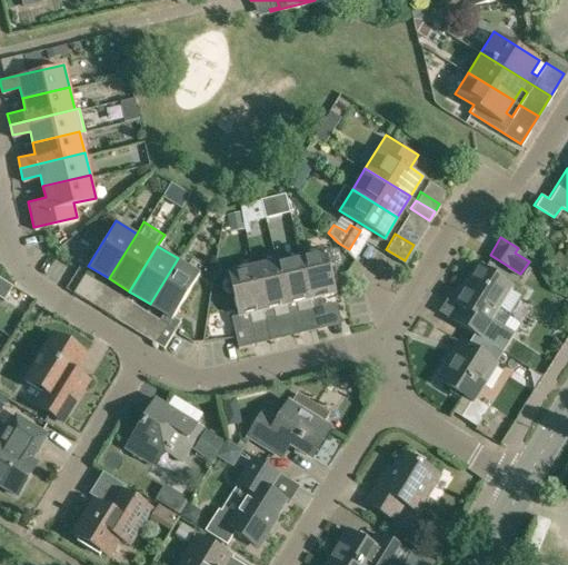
[(324,248),(299,254),(309,297),(316,327),(327,325),(320,295),(334,291),(324,248)]
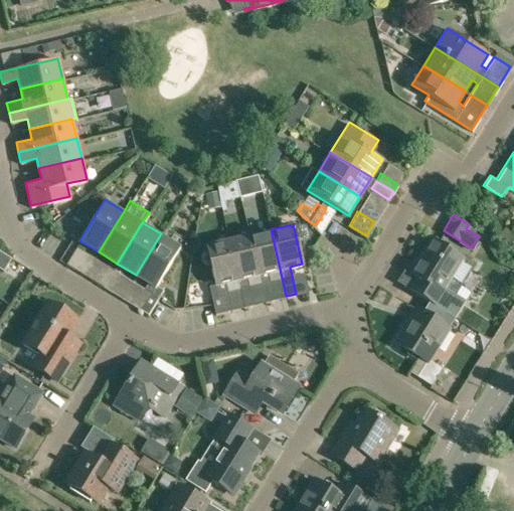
[(280,269),(271,229),(249,234),(259,274),(265,301),(275,299),(268,272),(280,269)]
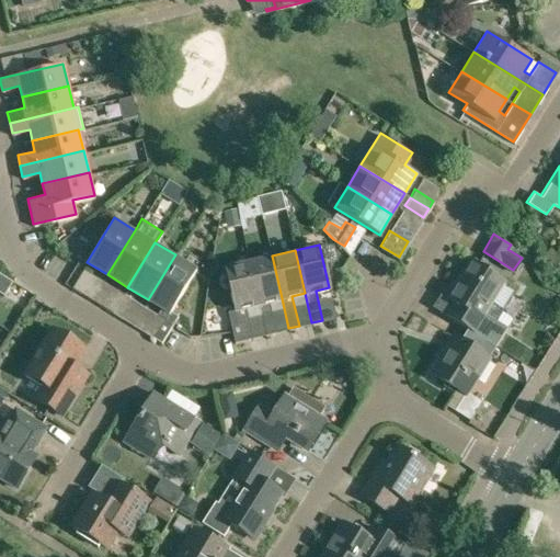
[(175,254),(148,299),(160,307),(145,331),(161,341),(178,314),(170,309),(196,268),(175,254)]
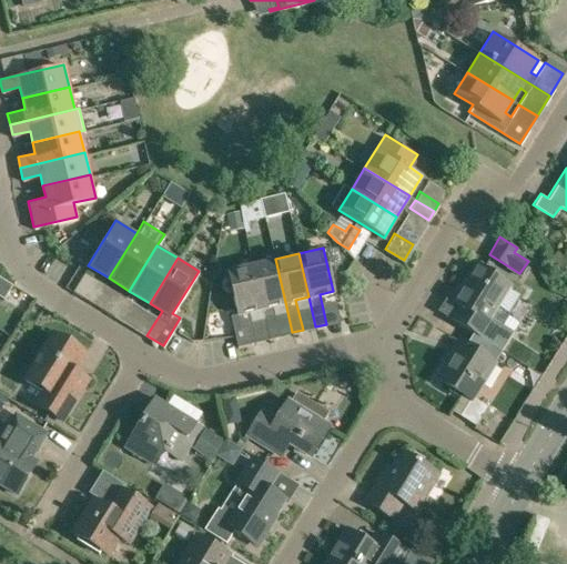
[(275,259),(251,264),(262,308),(261,308),(269,338),(279,335),(272,305),(285,302),(275,259)]
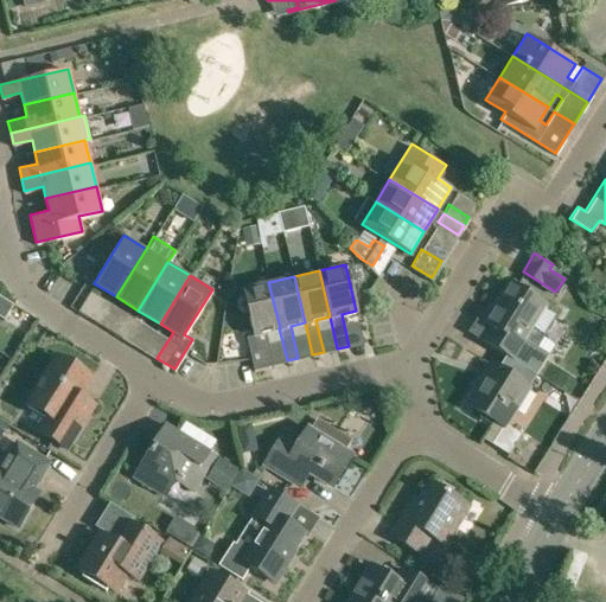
[(505,353),(535,372),(548,352),(523,337),(546,302),(509,280),(484,320),(498,330),(489,344),(505,353)]
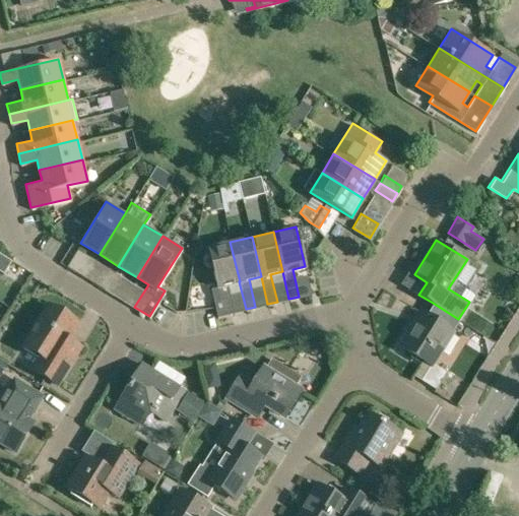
[(240,281),(230,242),(208,247),(216,285),(210,286),(216,316),(230,313),(233,309),(226,284),(239,281),(240,281)]
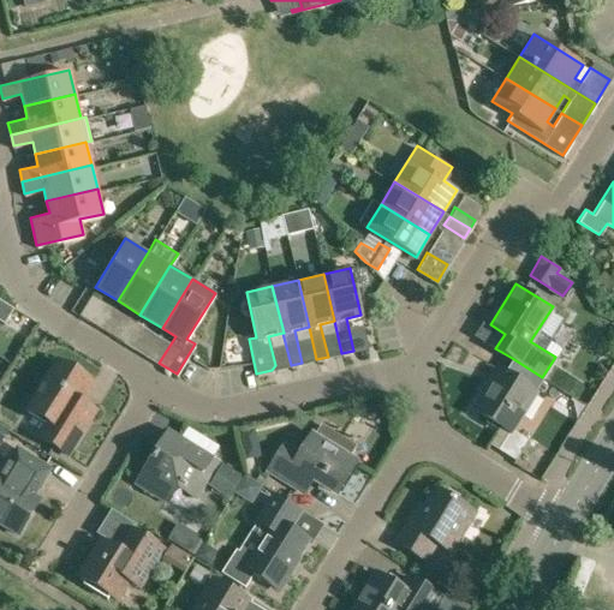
[(100,298),(94,294),(91,293),(78,314),(88,318),(100,298)]
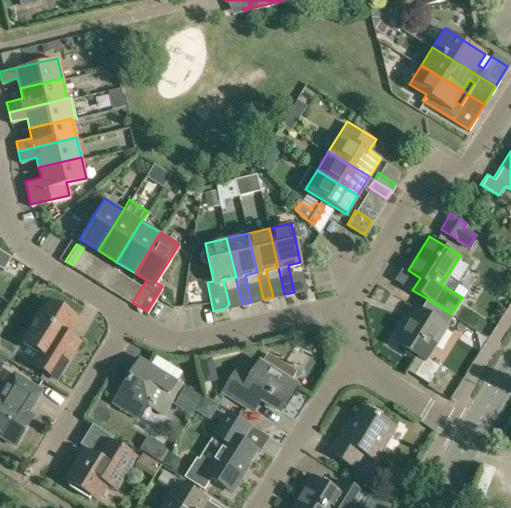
[(0,265),(3,267),(11,255),(0,248),(0,265)]
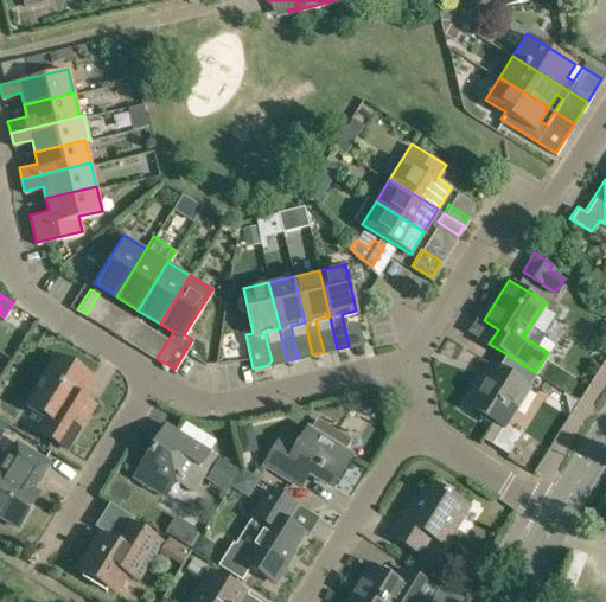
[(122,337),(134,316),(126,311),(113,331),(122,337)]
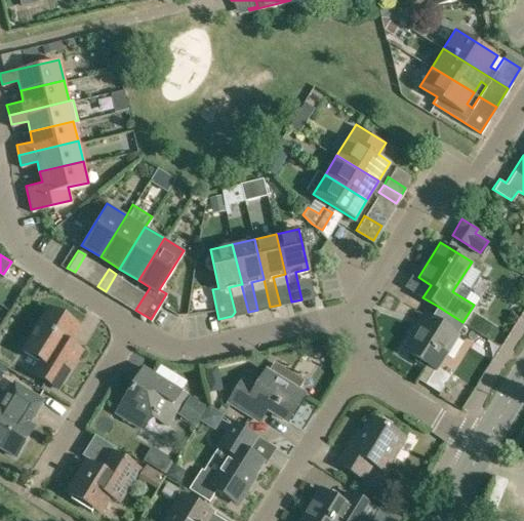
[(123,278),(116,274),(106,291),(113,295),(123,278)]
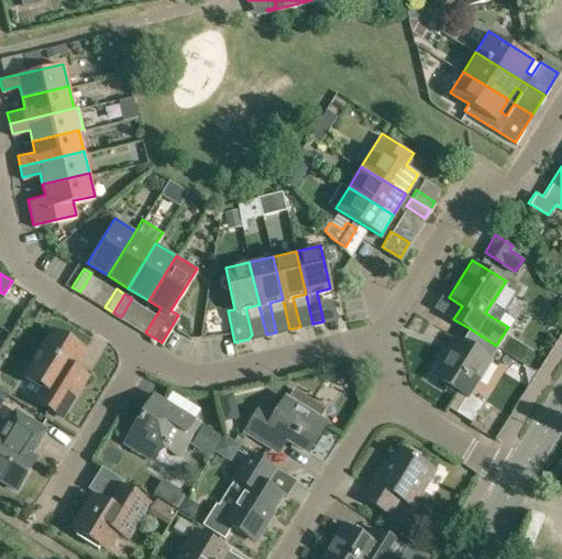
[(67,374),(84,348),(52,328),(26,371),(48,384),(39,399),(61,414),(80,382),(67,374)]
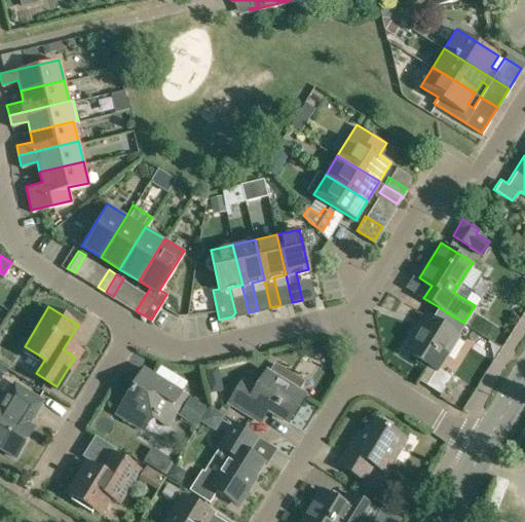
[(463,323),(438,306),(432,318),(425,313),(404,348),(436,368),(437,366),(463,323)]
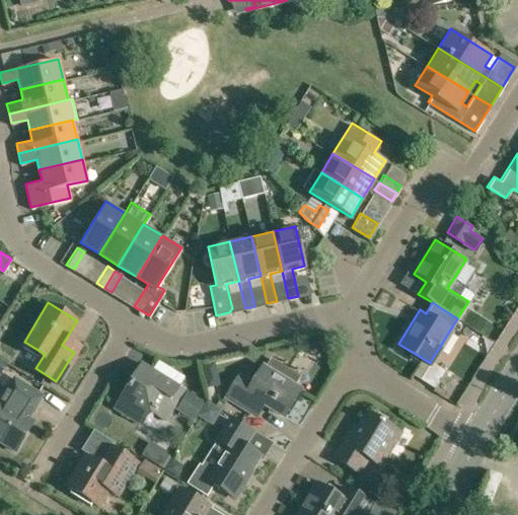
[(166,416),(183,387),(141,362),(114,407),(138,421),(148,405),(166,416)]
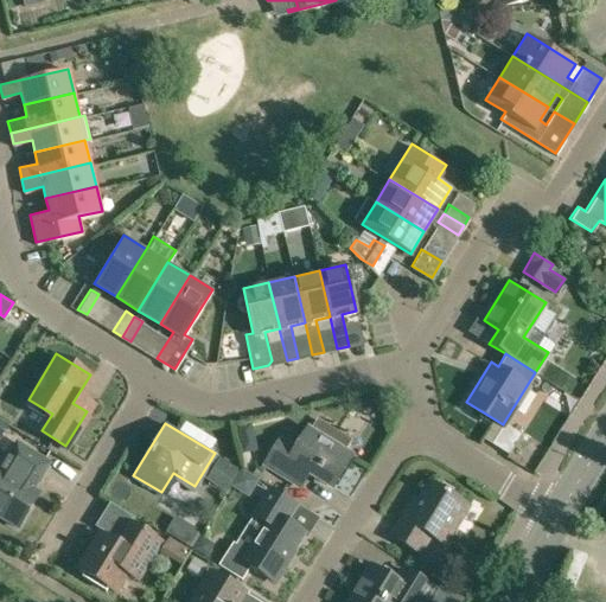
[(332,484),(350,454),(306,427),(293,448),(278,439),(263,461),(292,479),(301,465),(332,484)]
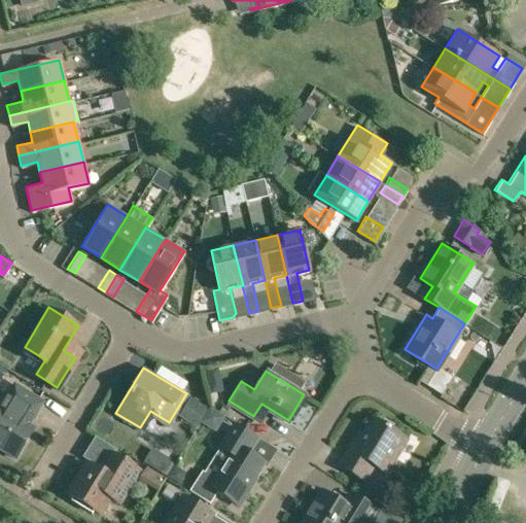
[(33,414),(42,399),(13,383),(5,396),(7,398),(2,407),(0,406),(0,447),(14,456),(33,426),(26,421),(31,413),(33,414)]
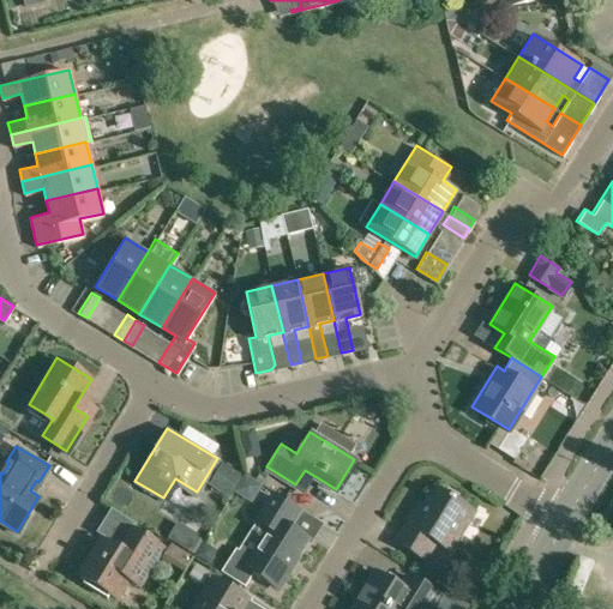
[(449,549),(473,510),(434,486),(419,512),(413,508),(394,540),(424,558),(434,540),(449,549)]
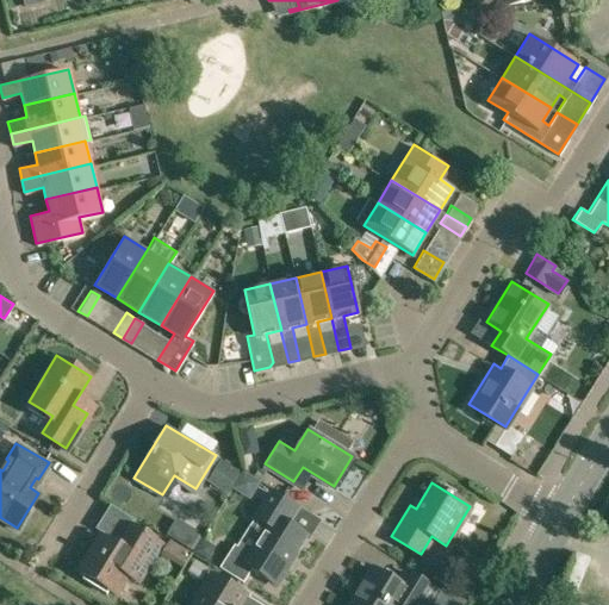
[(271,490),(254,515),(236,543),(234,542),(219,566),(242,580),(252,566),(274,581),(304,534),(286,522),(296,506),(271,490)]
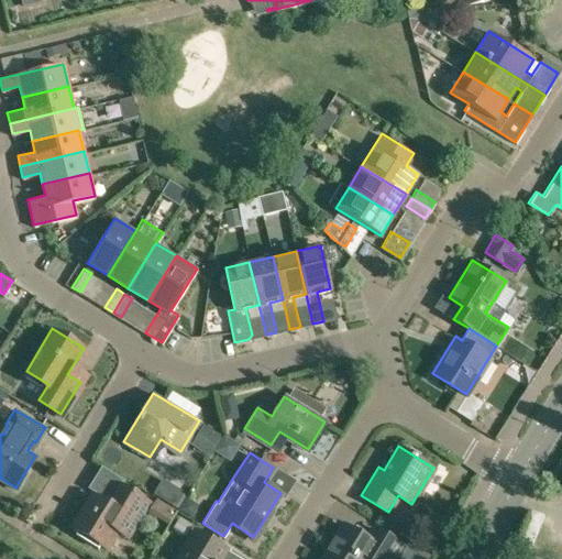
[(72,525),(77,528),(74,533),(98,547),(100,543),(106,546),(117,528),(127,535),(147,501),(117,482),(108,497),(96,491),(92,497),(87,505),(85,504),(72,525)]
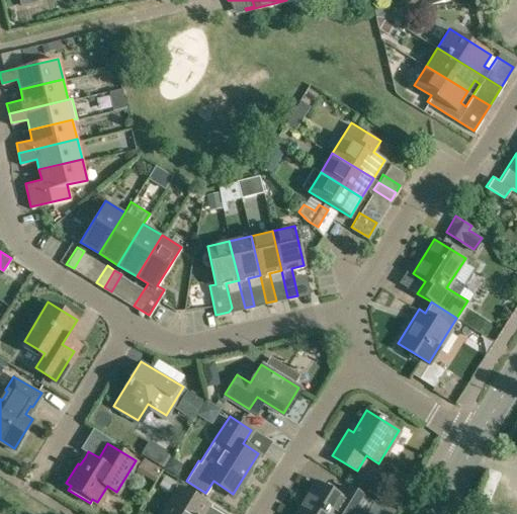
[(496,466),(482,499),(495,505),(509,472),(496,466)]
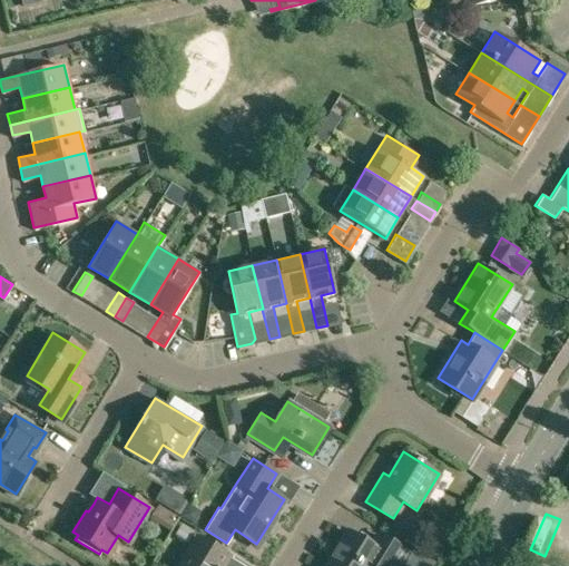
[(418,545),(424,533),(409,523),(401,535),(418,545)]
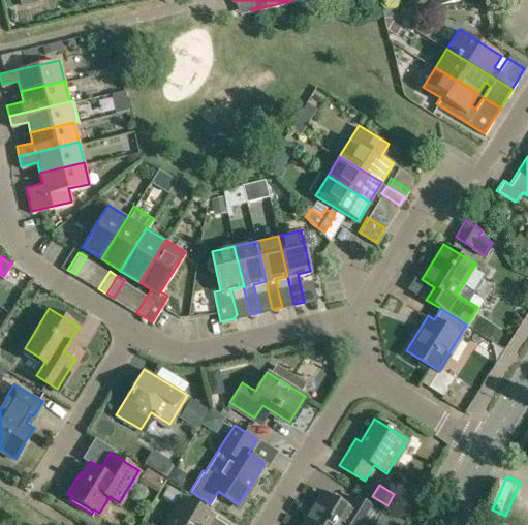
[(346,524),(367,524),(376,511),(350,494),(343,504),(322,491),(301,524),(344,524),(345,524),(346,524)]
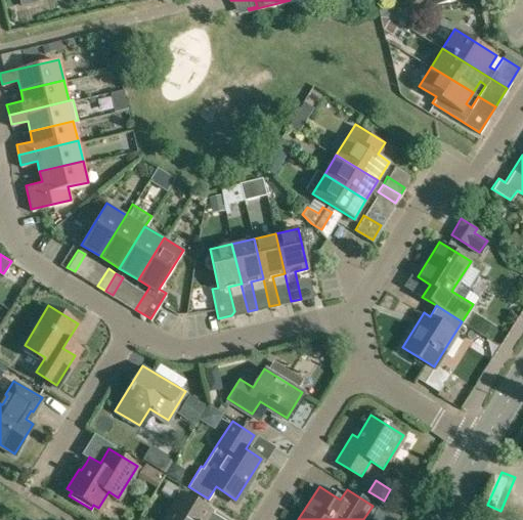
[(211,510),(202,504),(181,490),(162,519),(191,519),(202,505),(211,511),(211,510)]
